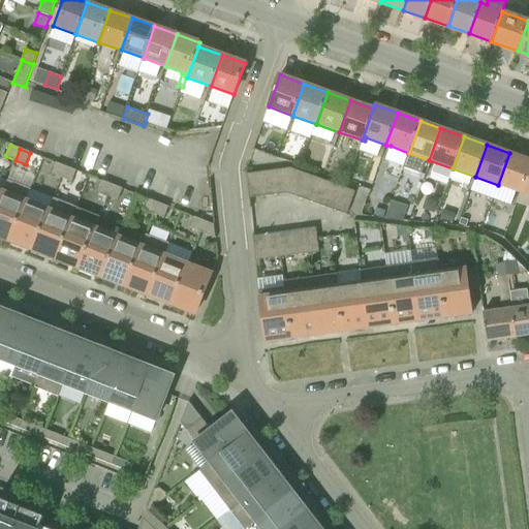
[(498,185),(521,192),(528,169),(528,159),(509,153),(498,185)]
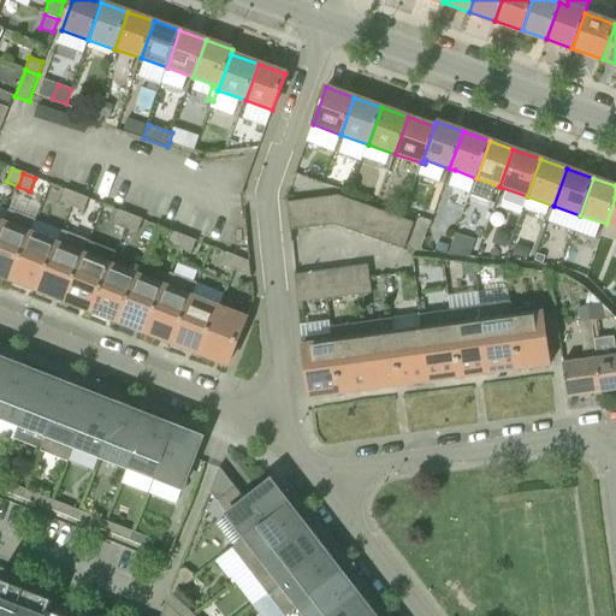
[(60,202),(72,207),(77,194),(65,190),(60,202)]
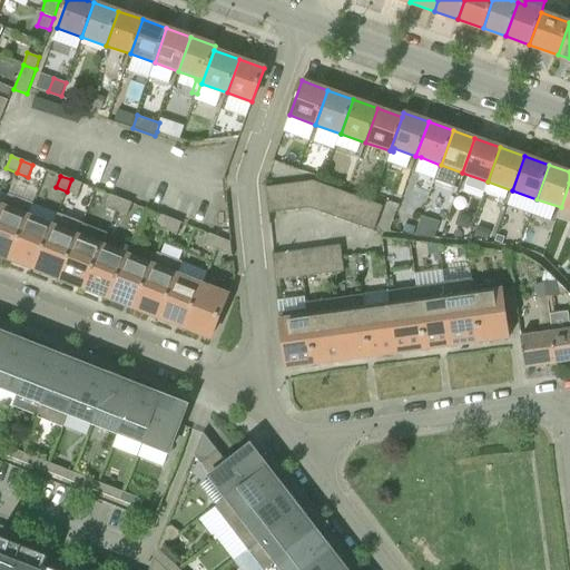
[(67,192),(77,196),(82,184),(71,179),(67,192)]
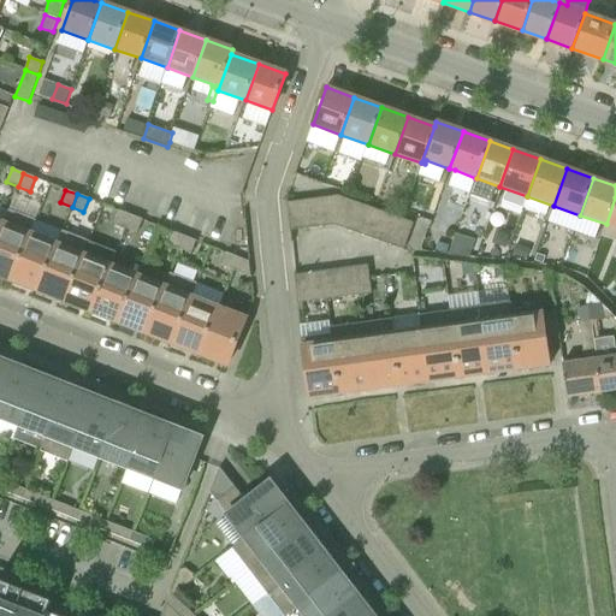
[(320,227),(335,225),(338,196),(317,199),(320,227)]
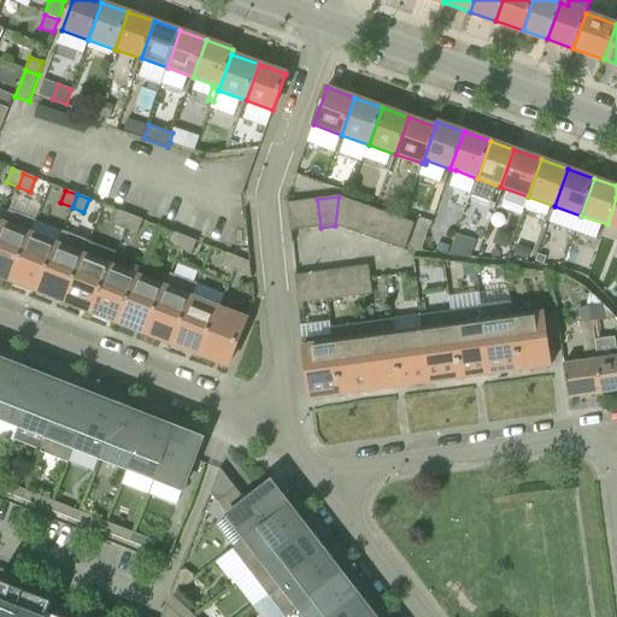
[(335,225),(350,231),(359,204),(339,197),(335,225)]
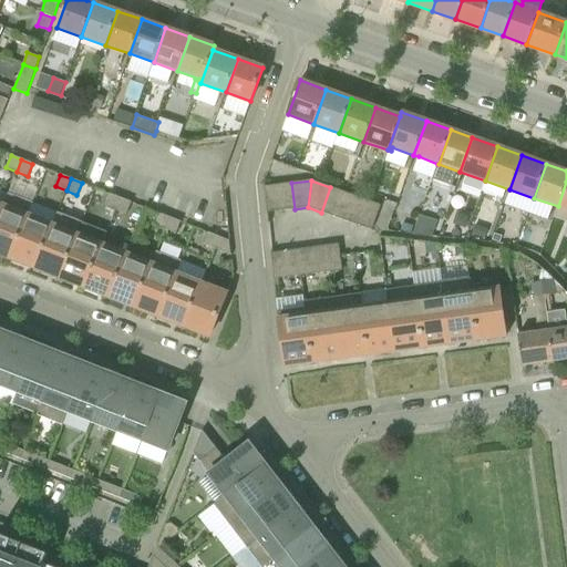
[(281,210),(295,209),(291,183),(278,185),(281,210)]
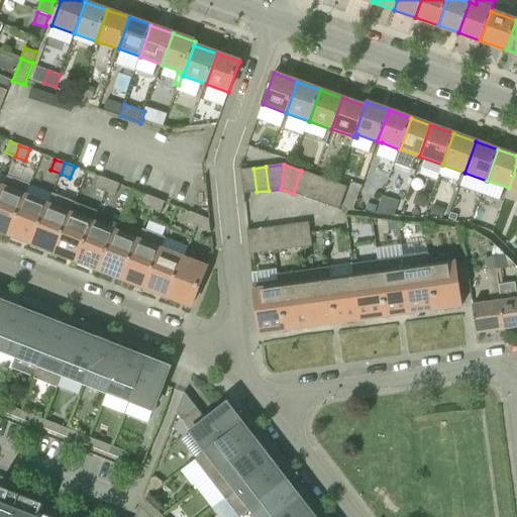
[(244,193),(256,192),(253,169),(241,170),(244,193)]
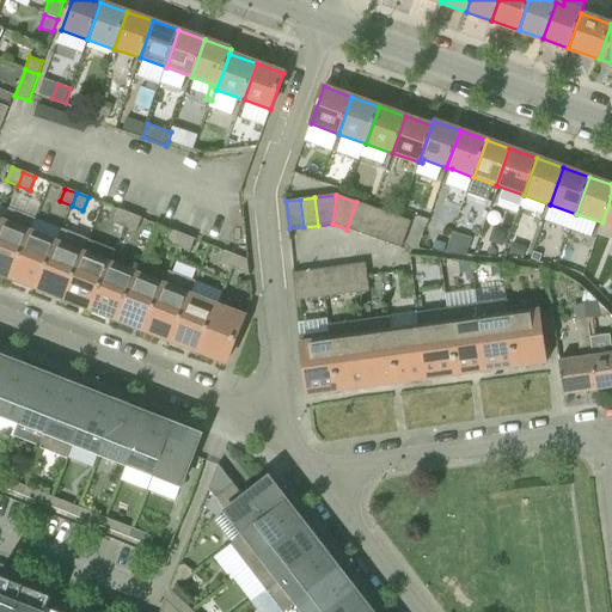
[(347,230),(361,234),(371,207),(356,202),(347,230)]
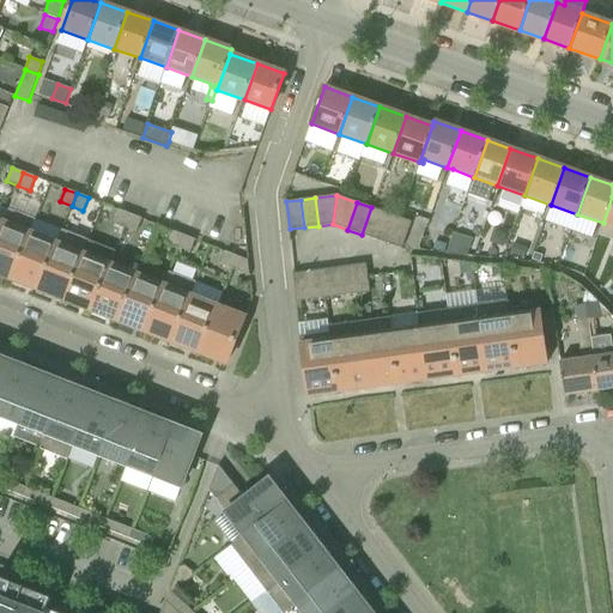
[(362,235),(375,240),(384,212),(371,207),(362,235)]
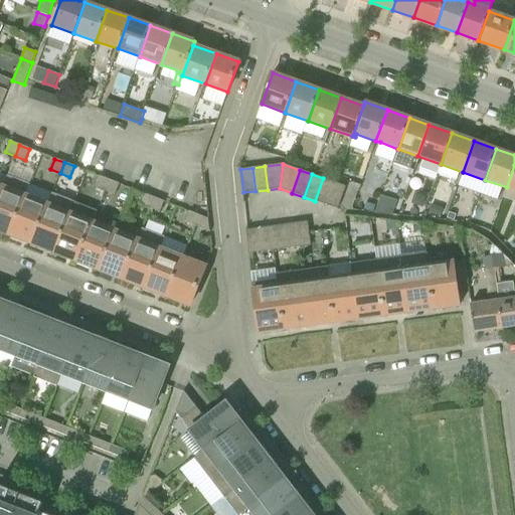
[(0,230),(11,235),(26,195),(30,184),(8,175),(4,187),(0,195),(0,230)]
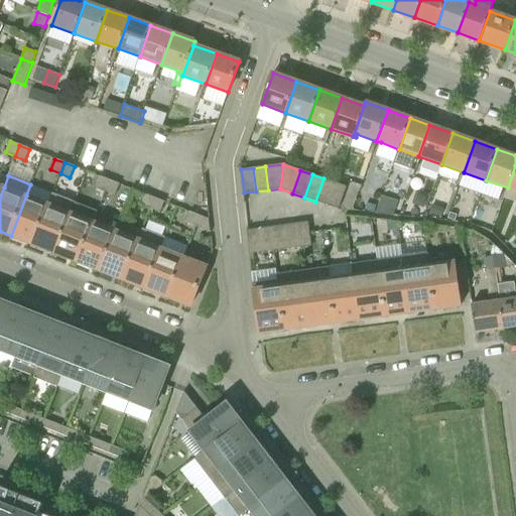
[(96,187),(105,191),(110,180),(100,176),(96,187)]
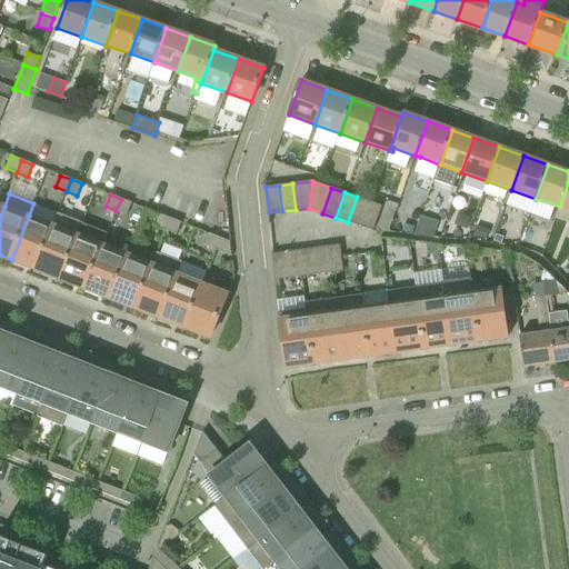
[(348,222),(360,227),(369,201),(357,197),(348,222)]
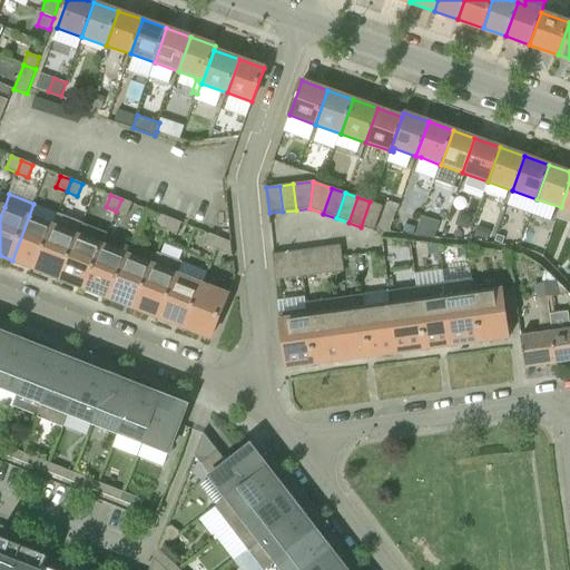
[(116,212),(127,216),(131,204),(121,199),(116,212)]
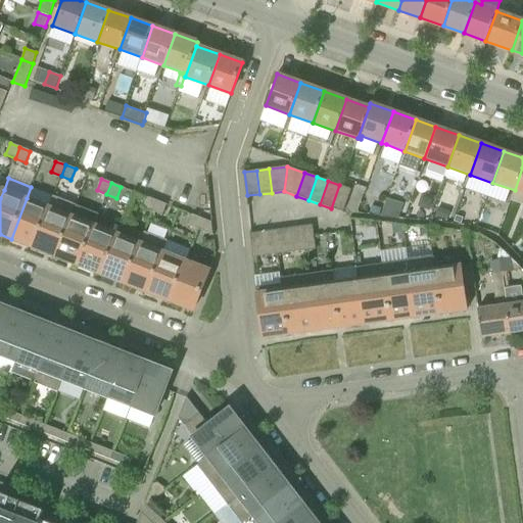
[(331,208),(343,212),(351,189),(339,185),(331,208)]
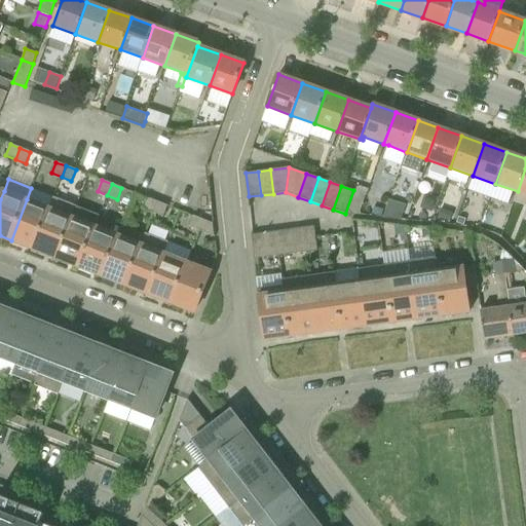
[(57,258),(73,218),(77,207),(54,197),(49,209),(34,249),(57,258)]
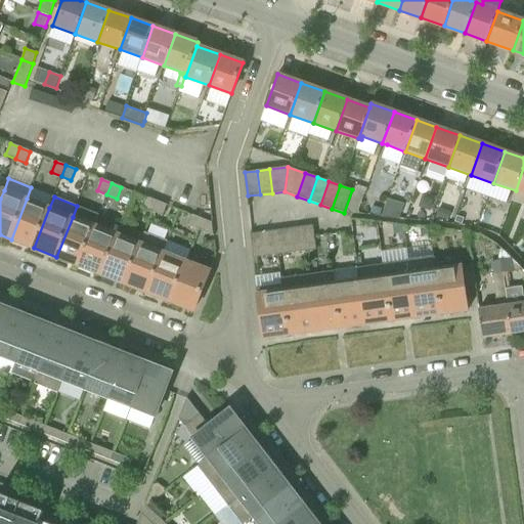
[(142,208),(153,212),(157,202),(147,198),(142,208)]
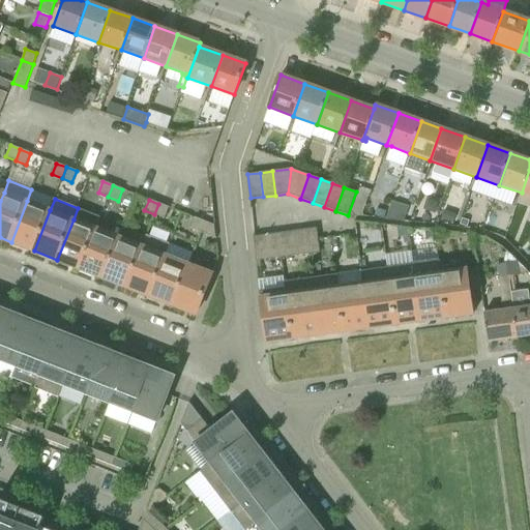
[(11,242),(34,251),(50,210),(27,201),(11,242)]
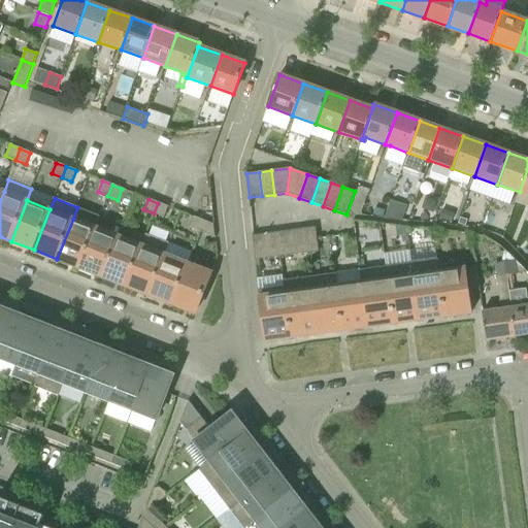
[(154,213),(164,218),(168,206),(158,203),(154,213)]
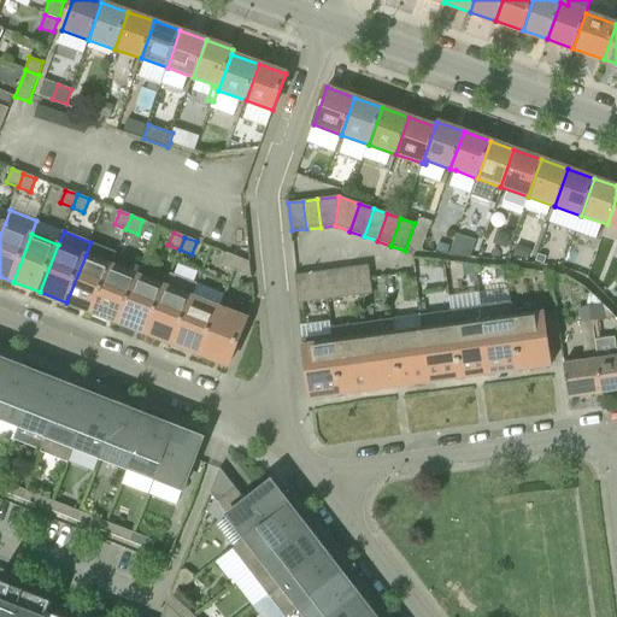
[(222,266),(234,271),(239,258),(227,253),(222,266)]
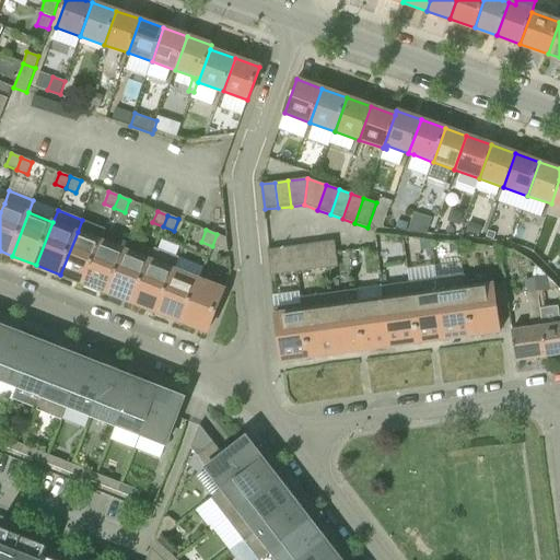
[(60,275),(84,284),(102,242),(78,232),(60,275)]
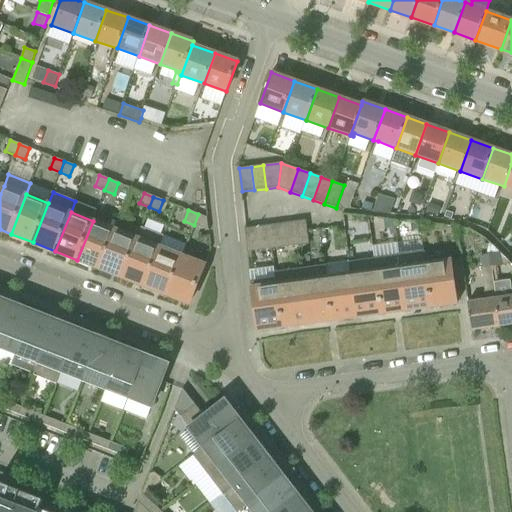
[(194,225),(208,230),(207,217),(198,214),(194,225)]
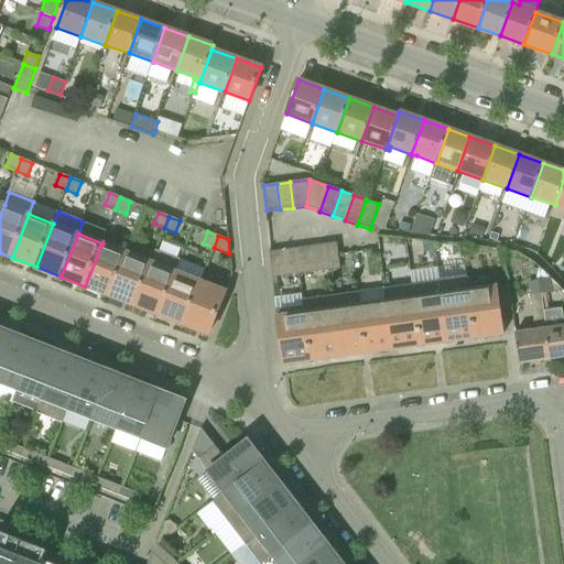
[(327,271),(340,269),(337,242),(324,245),(327,271)]
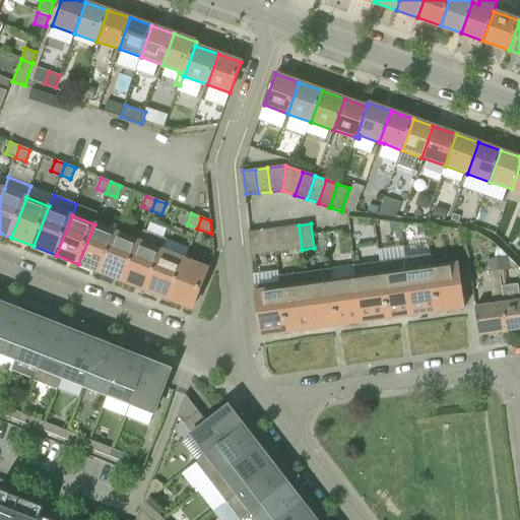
[(78,264),(101,272),(117,233),(94,224),(78,264)]
